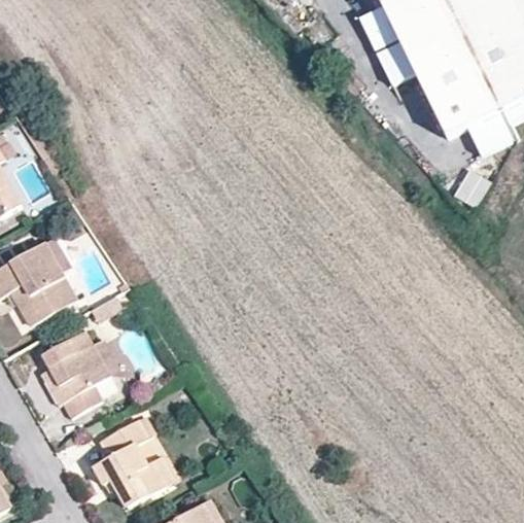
[(378,0),(381,7),(358,19),(391,85),(414,74),(446,139),(466,129),(480,158),(513,141),(505,128),(523,117),(523,24),(523,22),(523,21),(523,0),(378,0)]
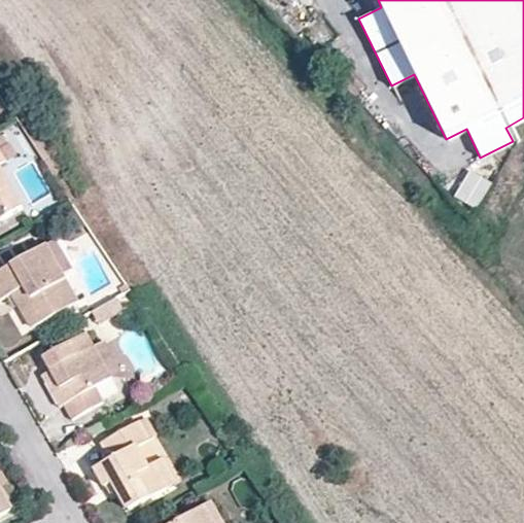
[(0,216),(21,205),(0,168),(0,160),(2,159),(0,154),(0,216)]
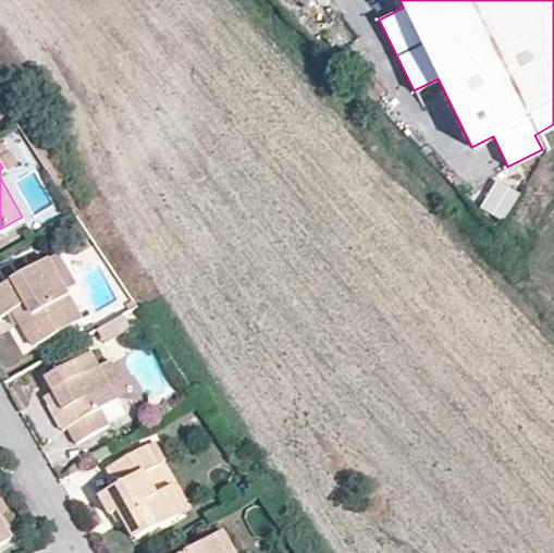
[(496,177),(480,206),(504,219),(520,191),(496,177)]
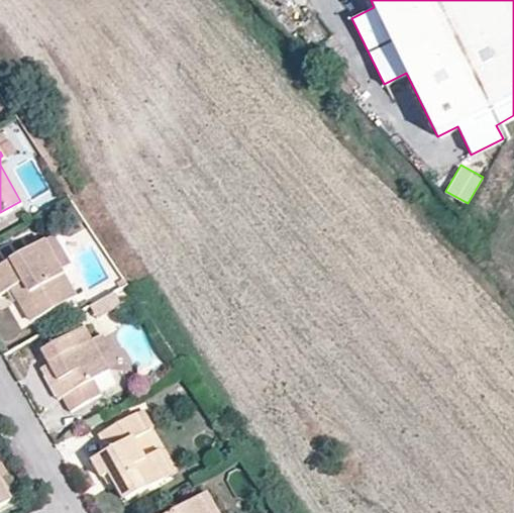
[(72,260),(56,230),(53,232),(69,262),(72,260)]
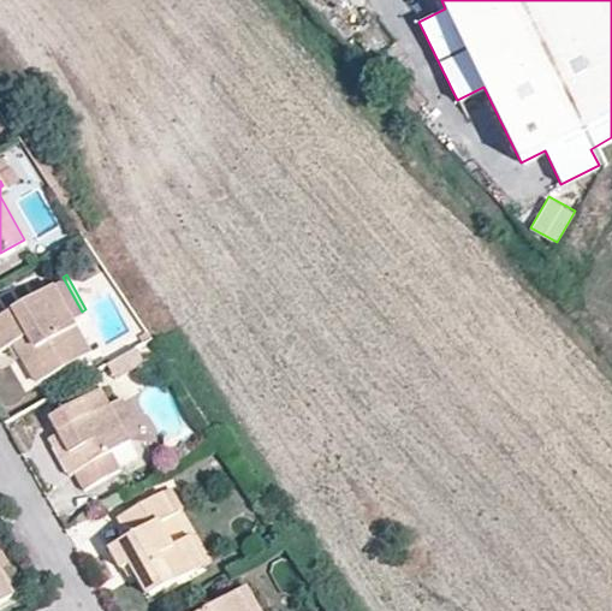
[(89,350),(71,318),(82,312),(63,277),(0,313),(0,346),(6,344),(11,340),(18,354),(34,381),(89,350)]
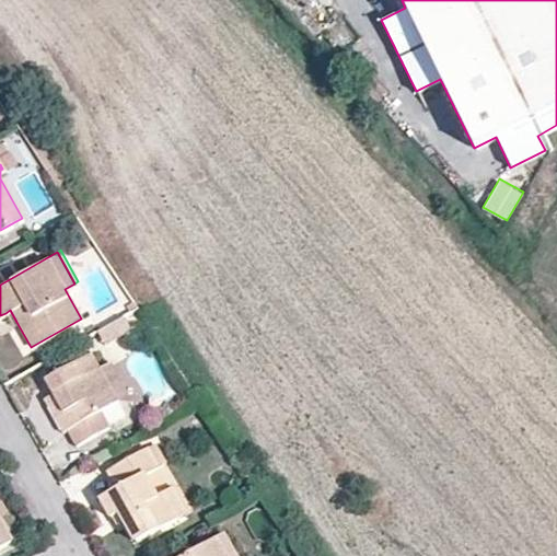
[(16,322),(10,310),(6,313),(12,324),(16,322)]
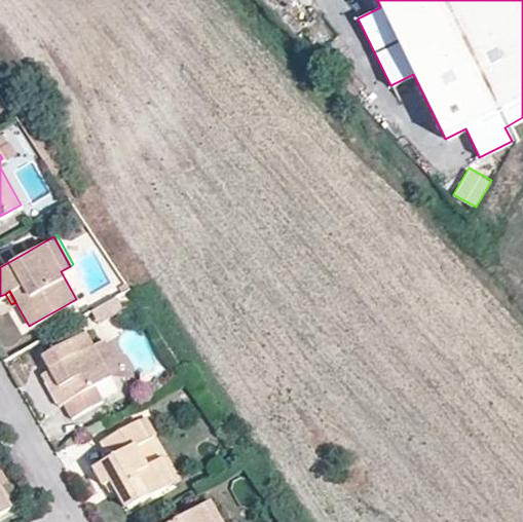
[(120,306),(113,295),(89,308),(96,321),(120,306)]
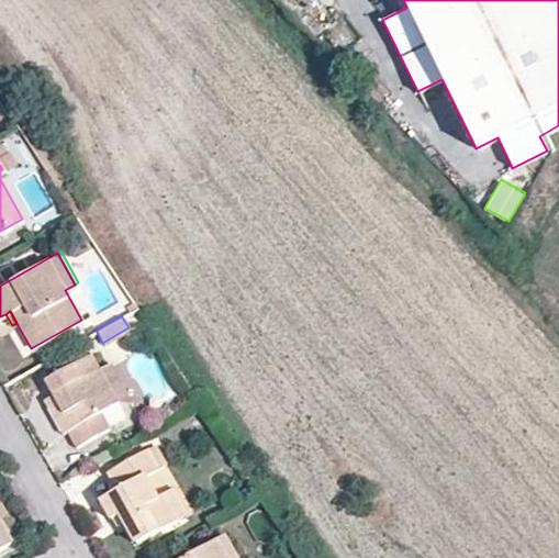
[(68,365),(89,353),(86,346),(65,358),(68,365)]
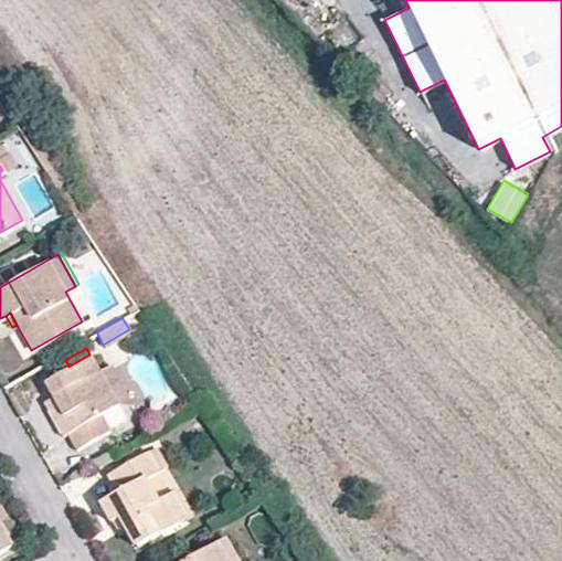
[(116,402),(97,369),(89,355),(69,367),(62,370),(57,362),(41,371),(46,379),(44,381),(52,395),(54,400),(45,405),(61,433),(65,431),(75,447),(107,430),(98,412),(116,402)]
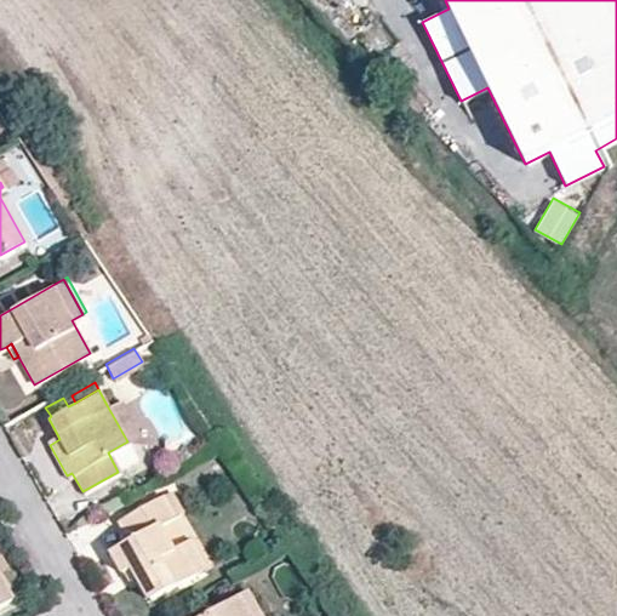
[(144,444),(119,399),(107,405),(127,441),(144,444)]
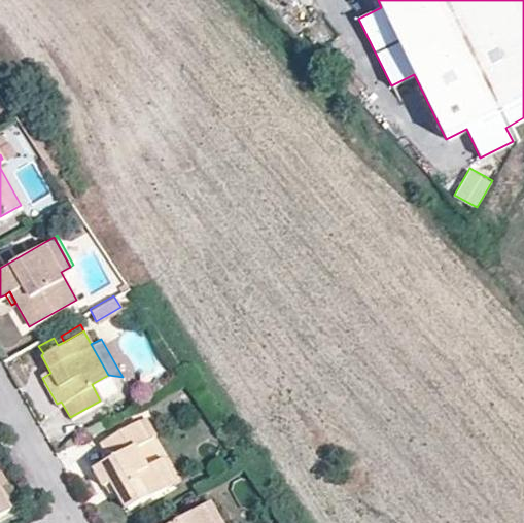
[(50,373),(48,369),(40,373),(42,378),(50,373)]
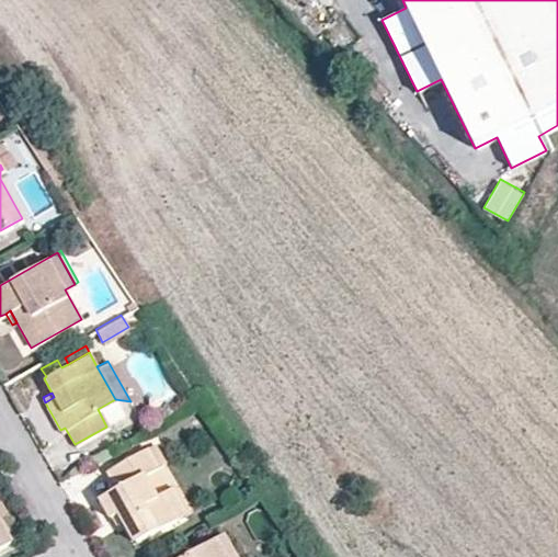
[(164,462),(152,443),(146,446),(158,466),(164,462)]
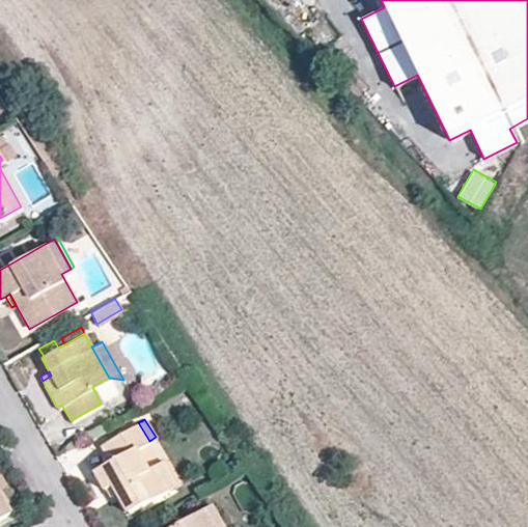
[(147,468),(136,448),(149,441),(138,422),(100,444),(109,462),(92,471),(102,489),(104,488),(110,484),(115,493),(126,512),(164,491),(149,466),(147,468)]
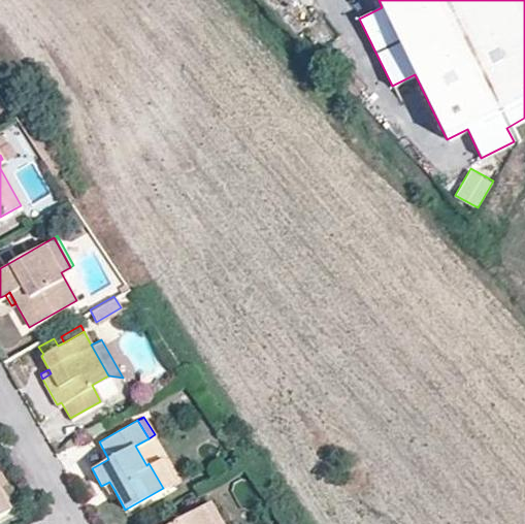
[(174,482),(161,457),(149,463),(163,488),(174,482)]
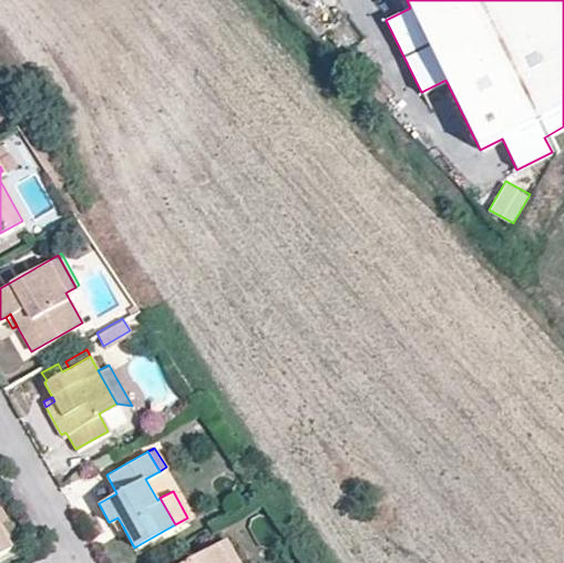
[(123,526),(118,518),(111,521),(115,530),(123,526)]
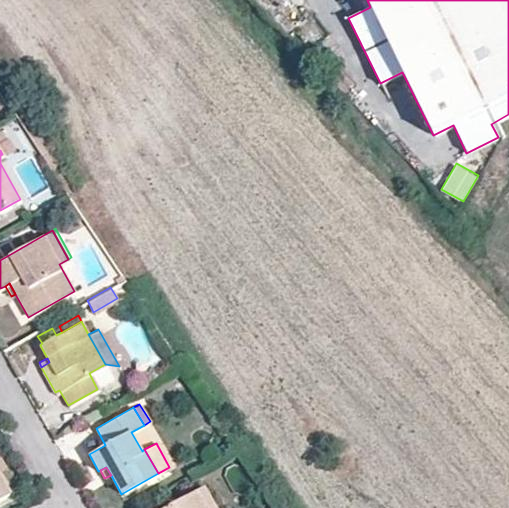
[(0,497),(8,493),(0,478),(0,497)]
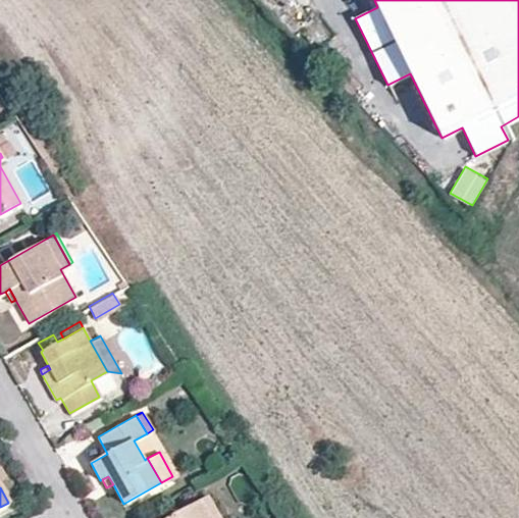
[(219,517),(207,496),(168,517),(219,517)]
